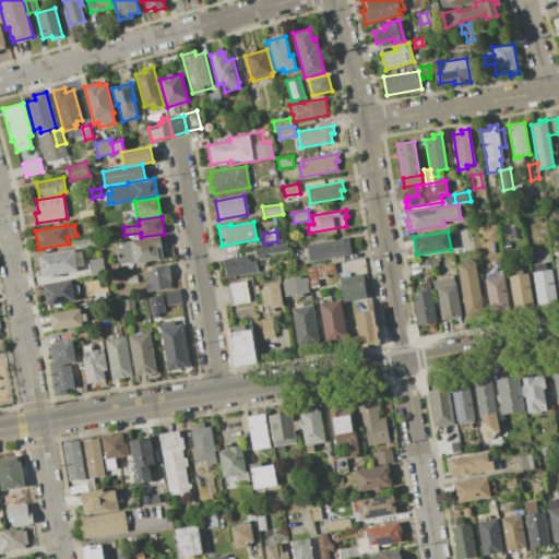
[(159,236),(163,258),(145,261),(145,263),(128,266),(127,264),(120,265),(116,244),(159,236)]
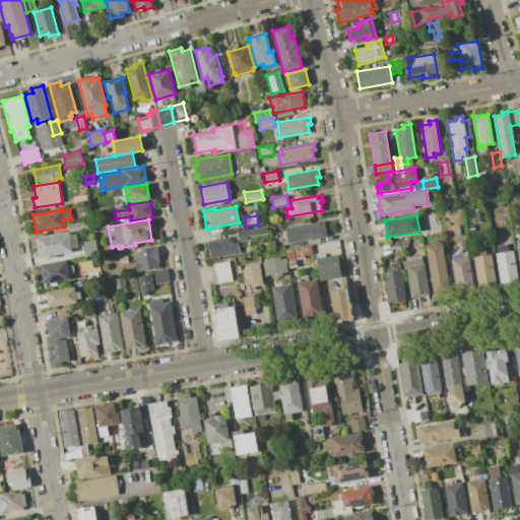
[(68,223),(86,220),(87,229),(69,232),(68,223)]
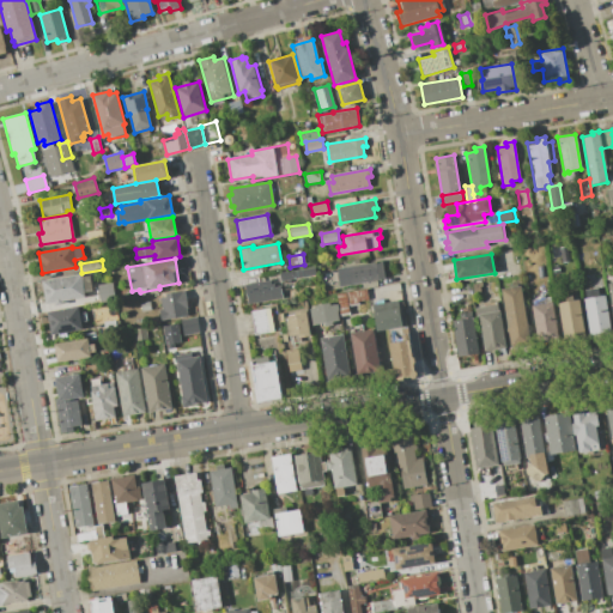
[(382,261),(386,279),(350,285),(349,277),(341,278),(340,268),(382,261)]
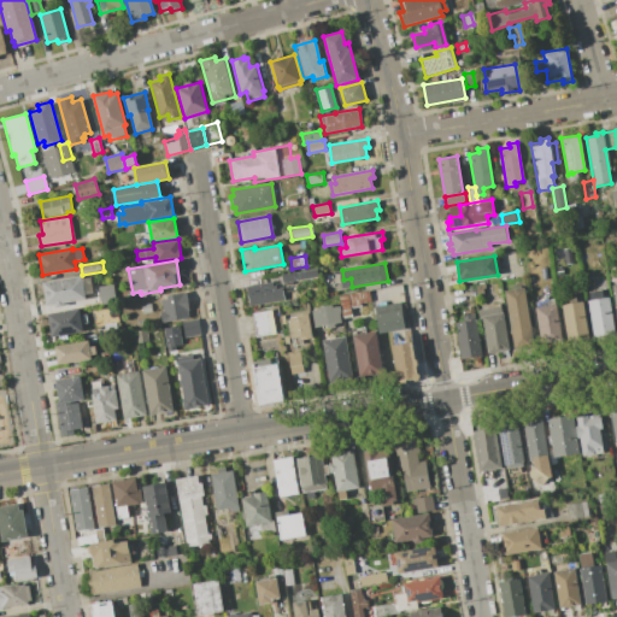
[(281,274),(295,271),(295,272),(310,270),(311,278),(283,283),(281,274)]
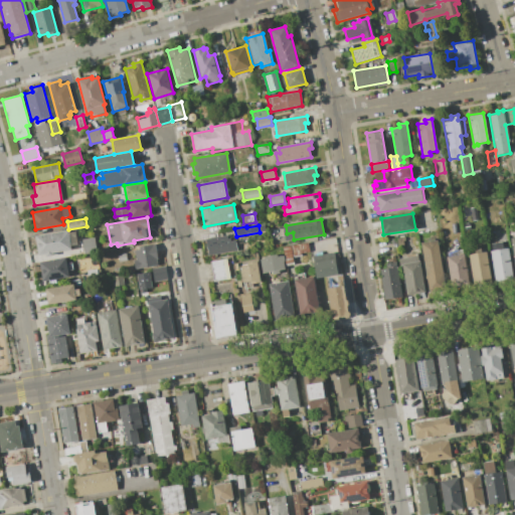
[(35,235),(67,230),(71,249),(52,252),(53,255),(46,256),(46,253),(39,254),(35,235)]
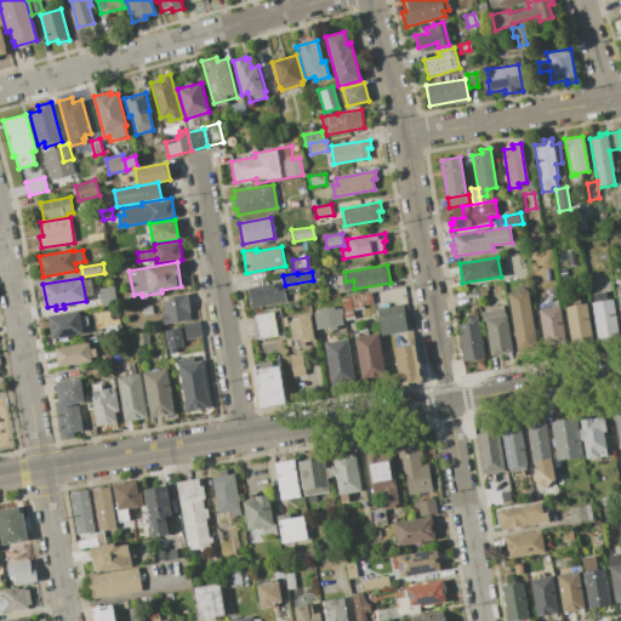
[(286,302),(251,308),(248,288),(274,283),(275,289),(277,288),(278,290),(284,289),(286,302)]
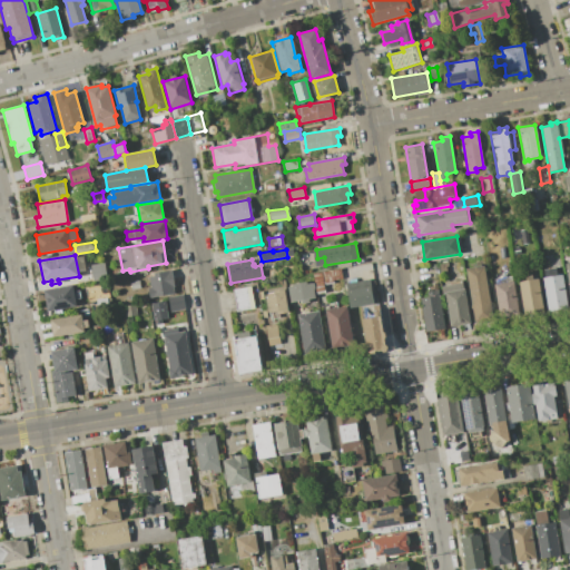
[(91,279),(105,279),(104,263),(90,264),(91,279)]
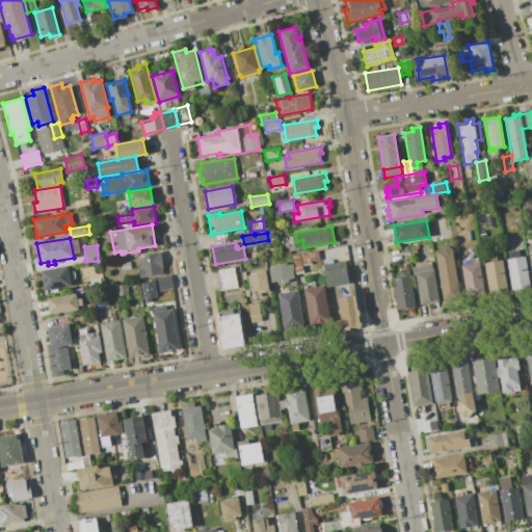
[(346,260),(320,265),(320,260),(318,250),(343,246),(346,260)]
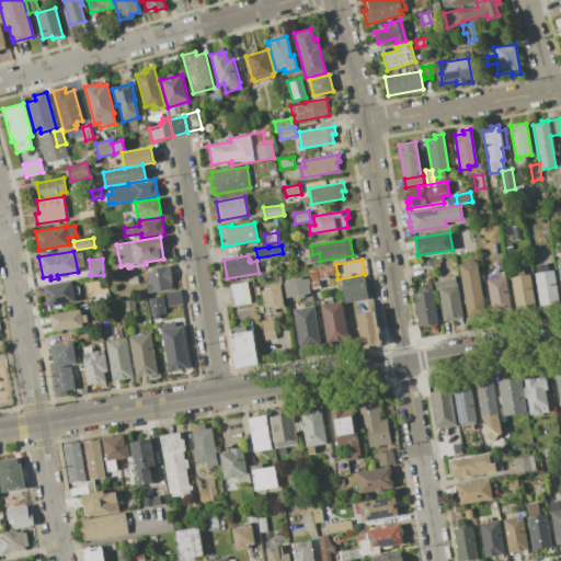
[(458,264),(477,261),(485,315),(467,318),(458,264)]
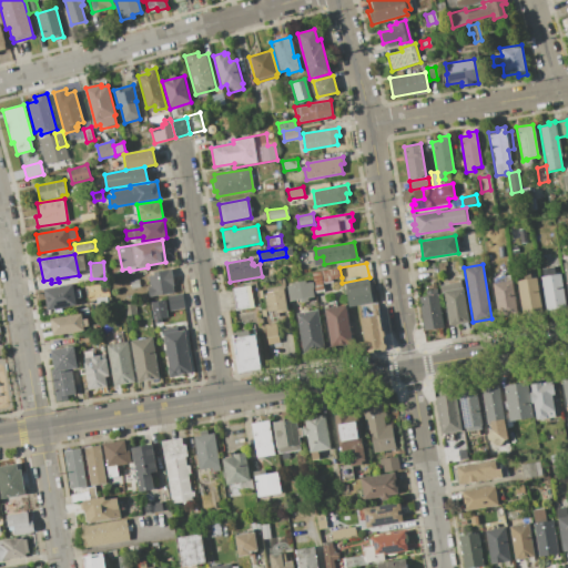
[(546,310),(540,276),(543,276),(541,269),(554,266),(555,274),(561,273),(567,306),(546,310)]
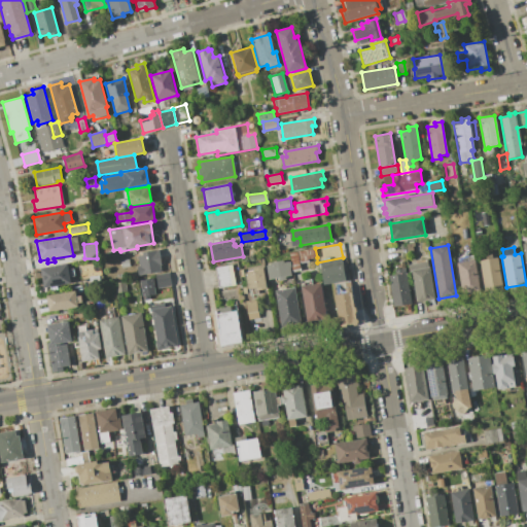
[(315,248),(317,257),(309,259),(309,261),(300,264),(302,271),(292,272),(290,260),(289,252),(315,248)]
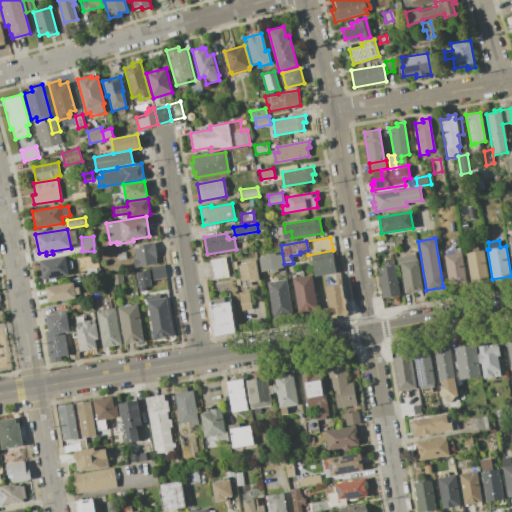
[(154,242),(157,257),(155,257),(157,264),(134,268),(133,258),(135,258),(133,246),(154,242)]
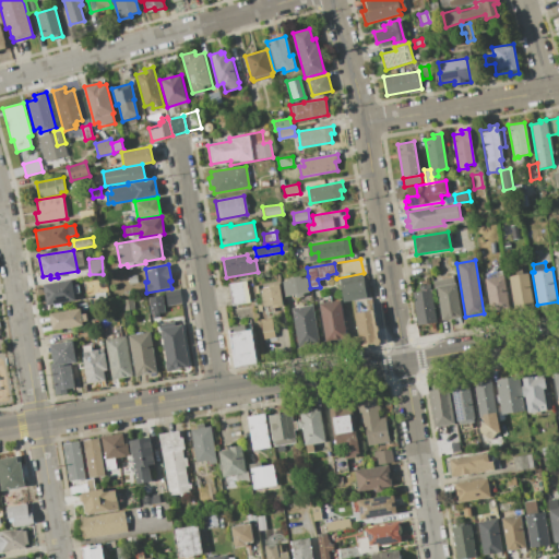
[(509,309),(490,312),(485,278),(486,278),(485,273),(492,272),(492,270),(496,269),(497,271),(501,271),(502,276),(503,275),(509,309)]
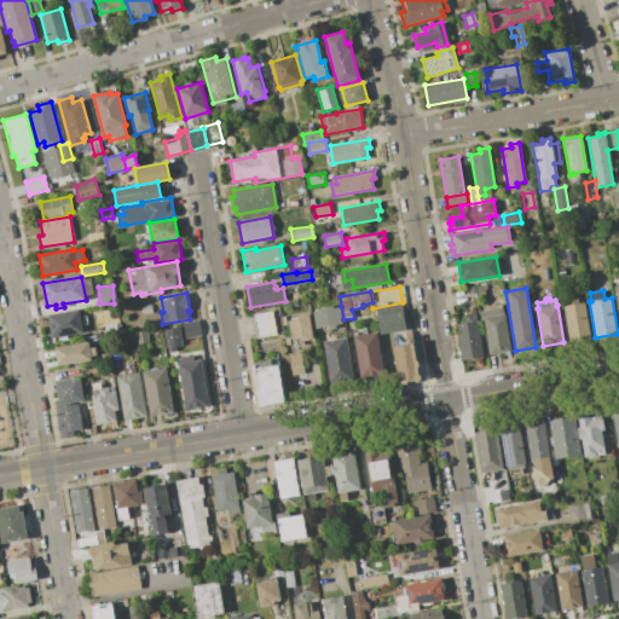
[(585,302),(591,339),(568,342),(562,306),(585,302)]
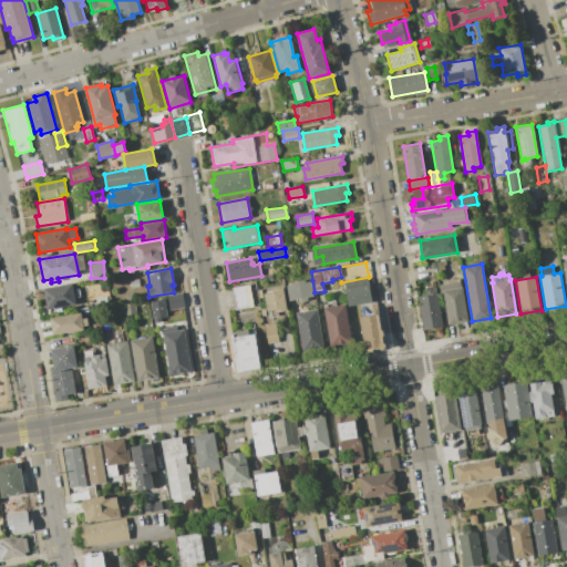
[(138,278),(140,287),(131,288),(130,280),(138,278)]
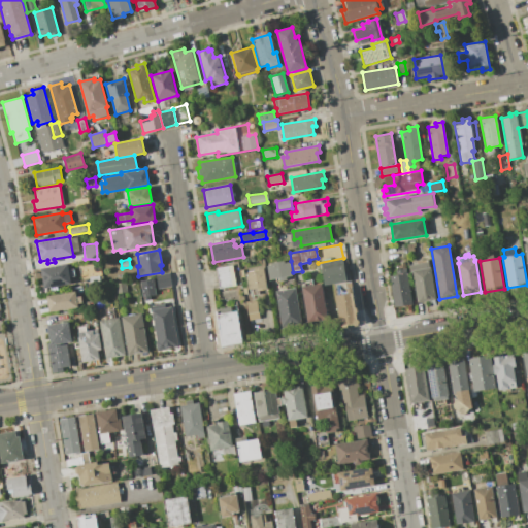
[(293,272),(294,275),(269,279),(266,266),(271,265),(270,263),(284,261),(285,263),(291,261),(293,272)]
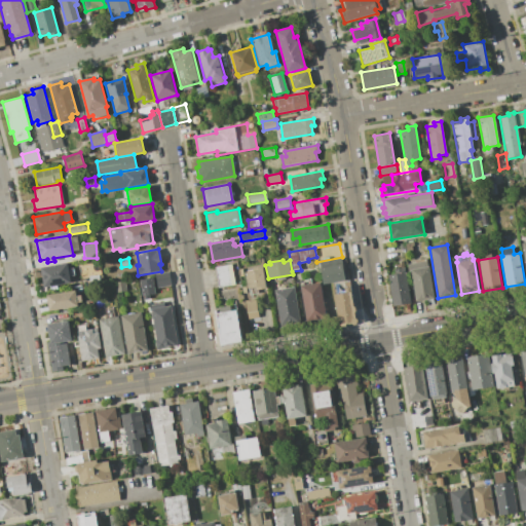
[(436,298),(415,301),(410,271),(408,272),(407,264),(427,260),(428,266),(430,266),(436,298)]
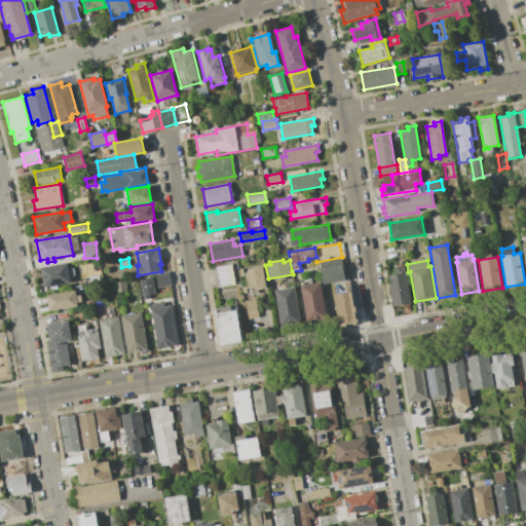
[(40,267),(67,263),(70,283),(59,285),(59,290),(52,291),(51,286),(44,288),(40,267)]
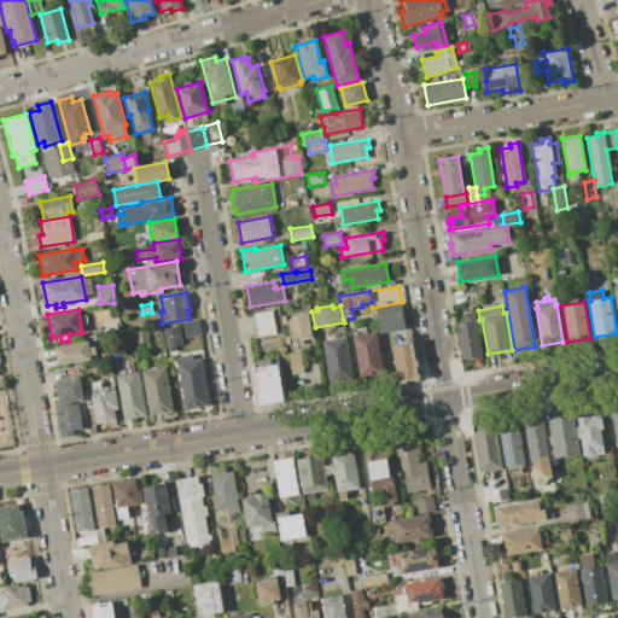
[(272,309),(277,333),(256,337),(252,313),(272,309)]
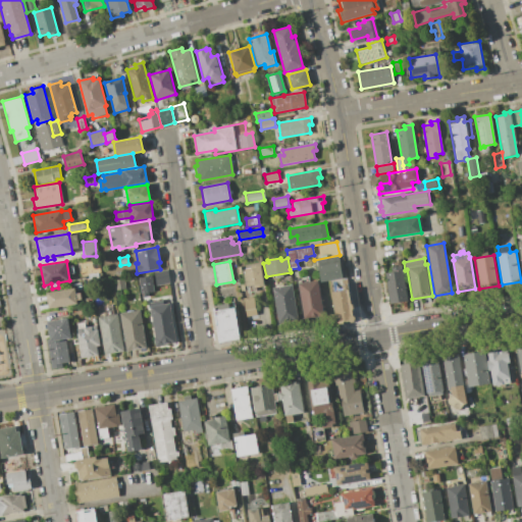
[(340,261),(343,278),(320,282),(317,265),(340,261)]
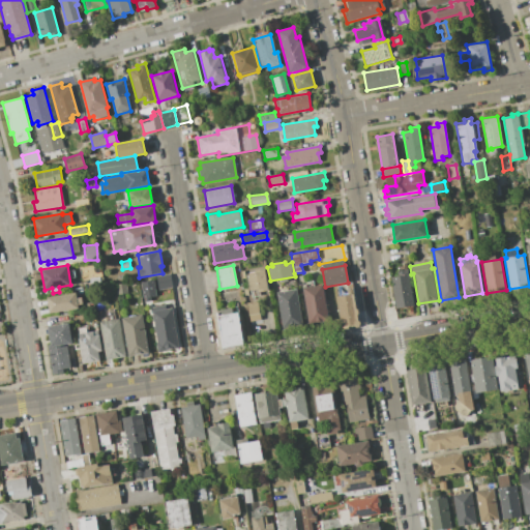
[(266,267),(270,290),(259,292),(260,295),(251,297),(246,274),(255,272),(254,269),(266,267)]
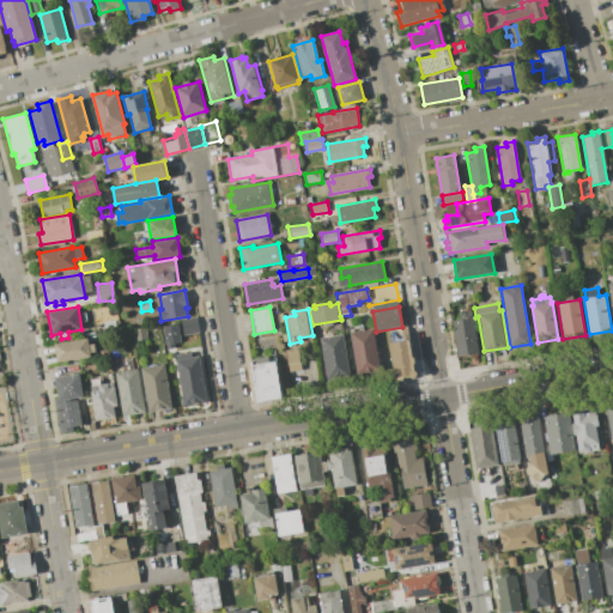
[(451,321),(473,316),(479,352),(457,357),(451,321)]
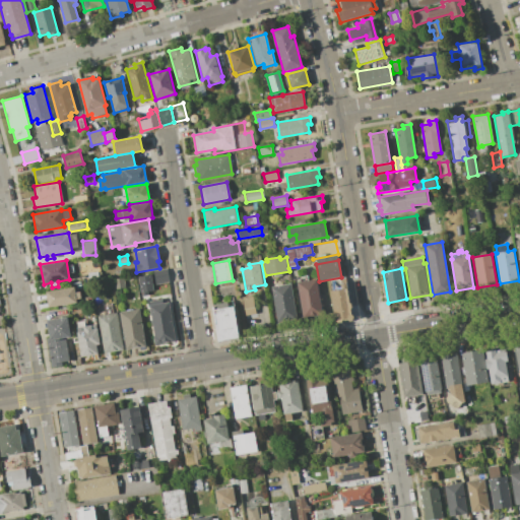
[(167,269),(169,281),(155,284),(153,271),(167,269)]
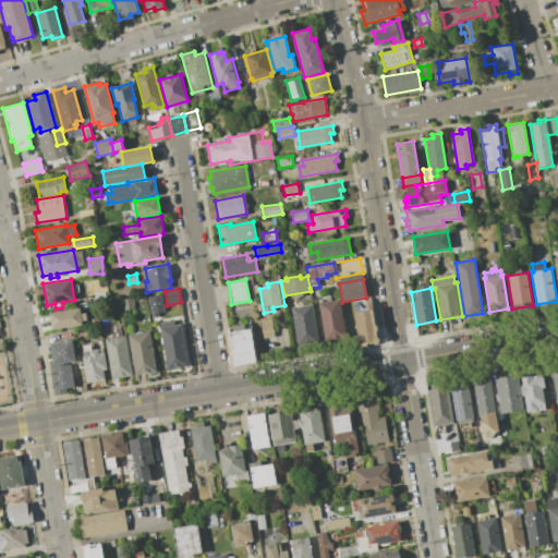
[(165,313),(162,293),(147,295),(150,315),(165,313)]
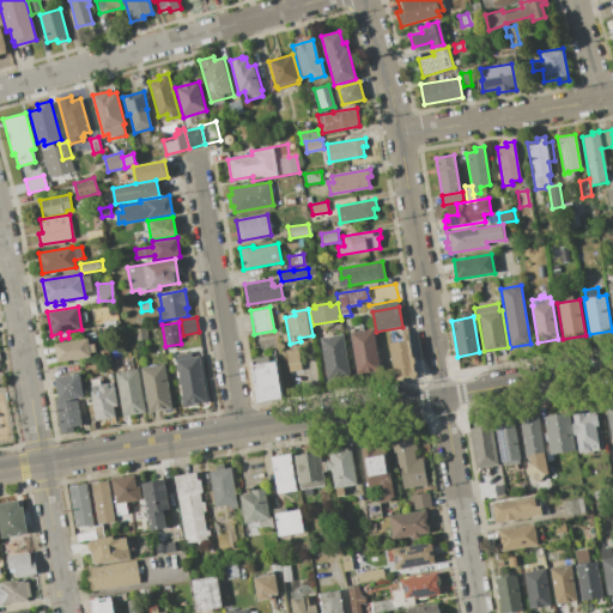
[(145,327),(147,339),(135,341),(133,329),(145,327)]
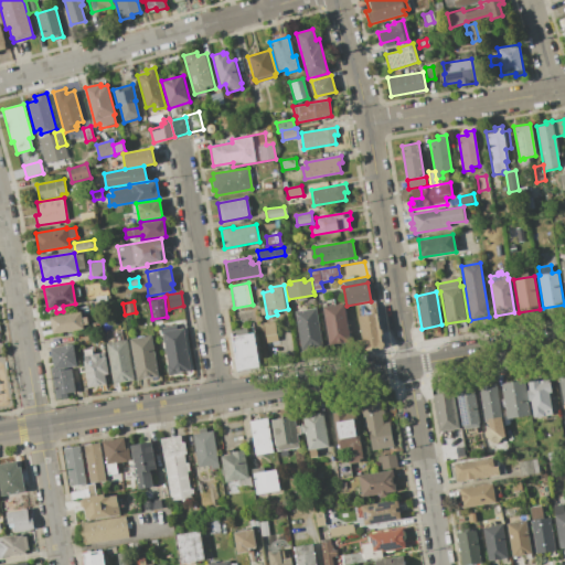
[(344,304),(351,341),(329,345),(322,308),(344,304)]
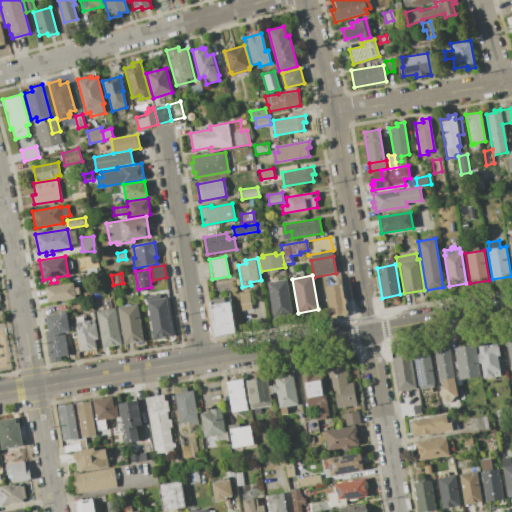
[(287,278),(293,314),(273,317),(267,282),(287,278)]
